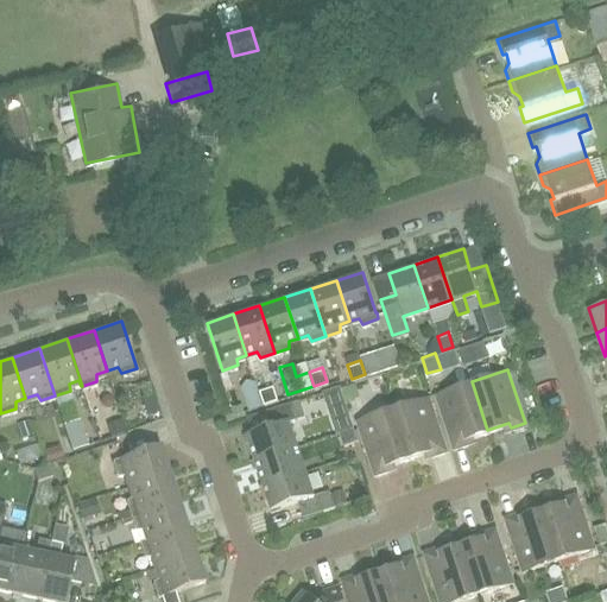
[(466,437),(487,430),(472,381),(435,393),(453,447),(468,442),(466,437)]
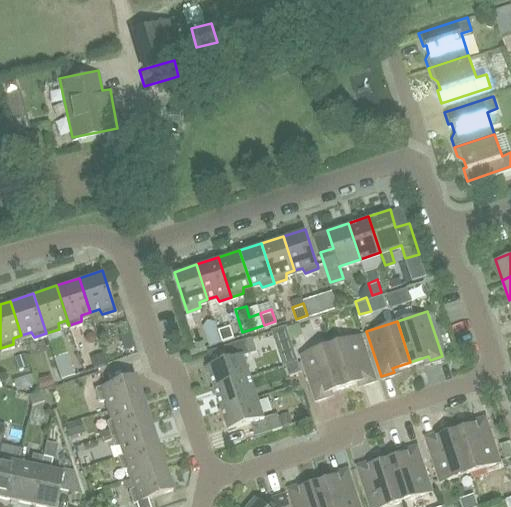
[(218,327),(221,339),(233,335),(229,323),(218,327)]
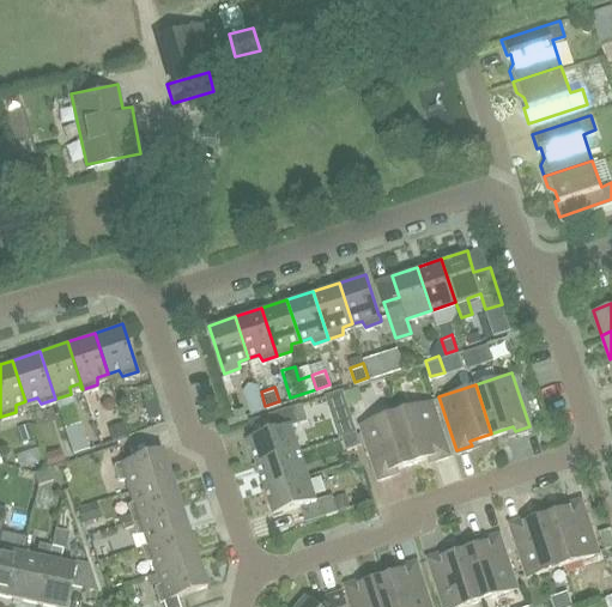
[(332,413),(349,408),(341,387),(325,393),(332,413)]
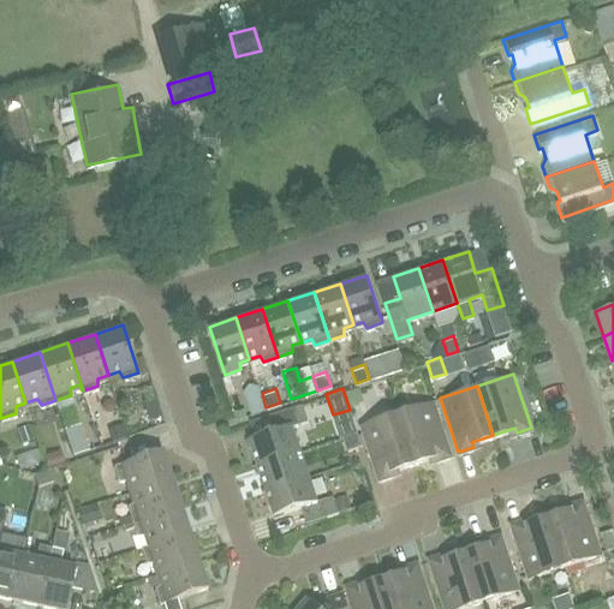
[(397,412),(413,461),(435,454),(436,459),(452,454),(434,400),(397,412)]
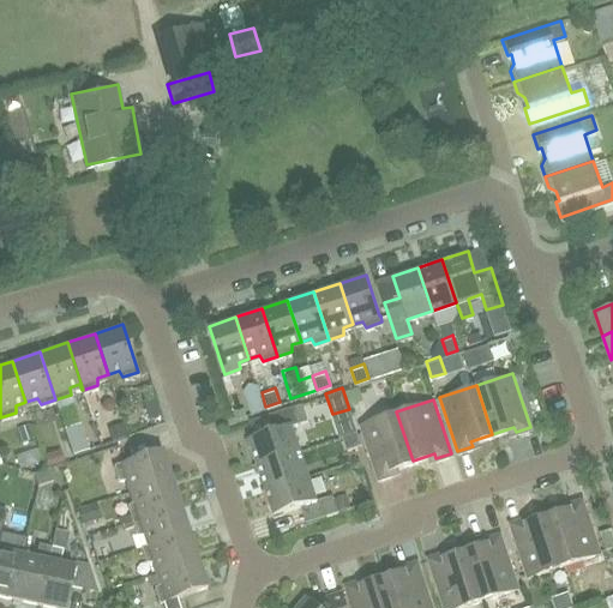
[(257,462),(300,447),(292,423),(307,419),(301,402),(270,411),(275,428),(248,437),(257,462)]
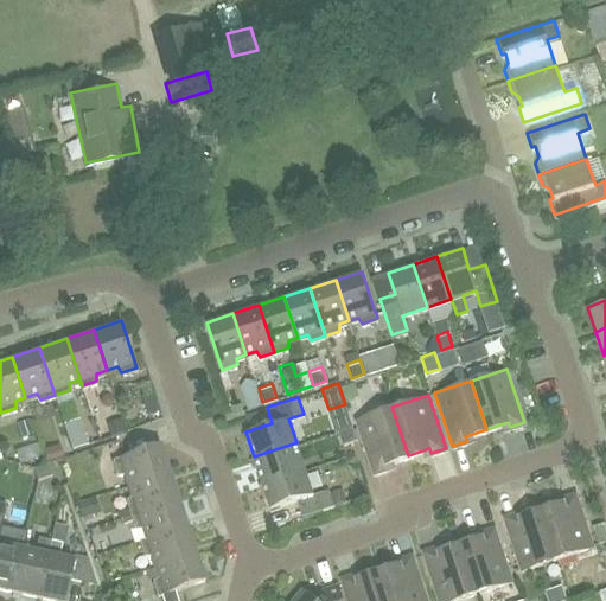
[(387,462),(408,455),(391,407),(356,419),(374,472),(388,467),(387,462)]
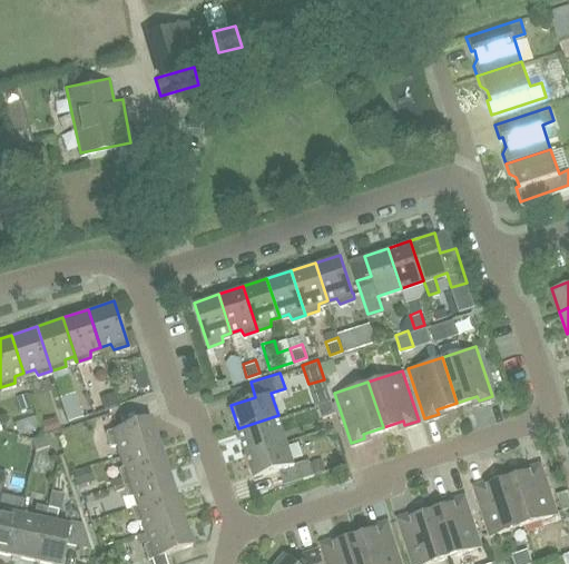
[(334,409),(331,397),(317,402),(322,414),(334,409)]
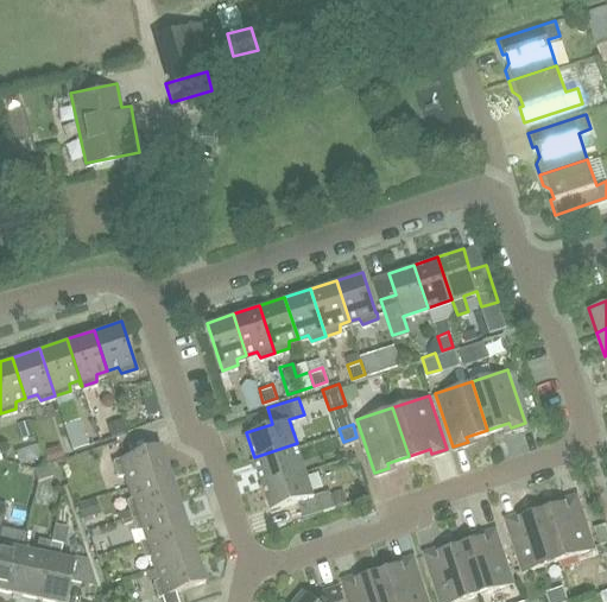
[(127,483),(168,469),(159,442),(118,455),(112,457),(117,473),(124,473),(127,483)]
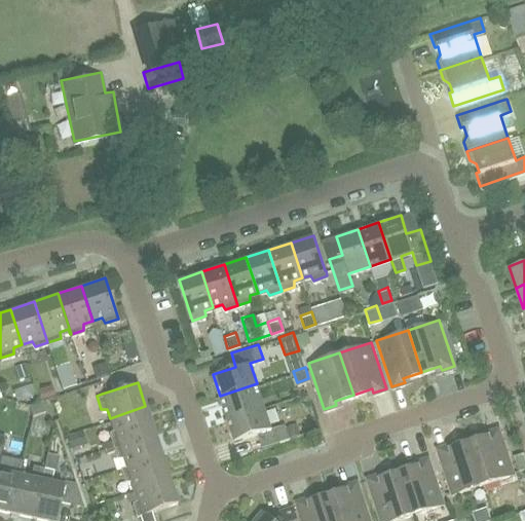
[(227,417),(264,405),(257,383),(220,396),(227,417)]
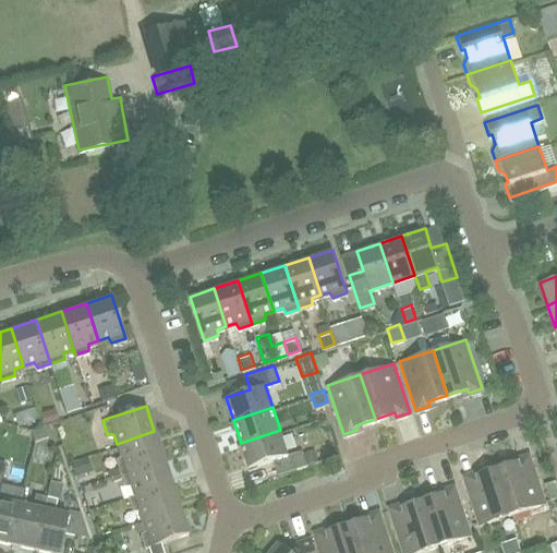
[(415,412),(402,417),(409,437),(422,433),(415,412)]
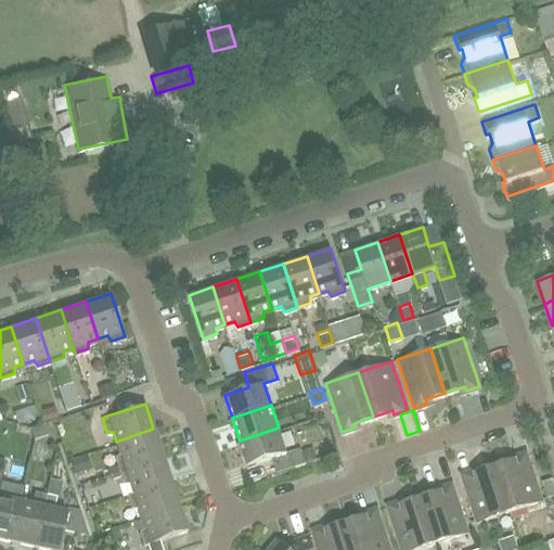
[(34,436),(47,432),(43,421),(29,425),(34,436)]
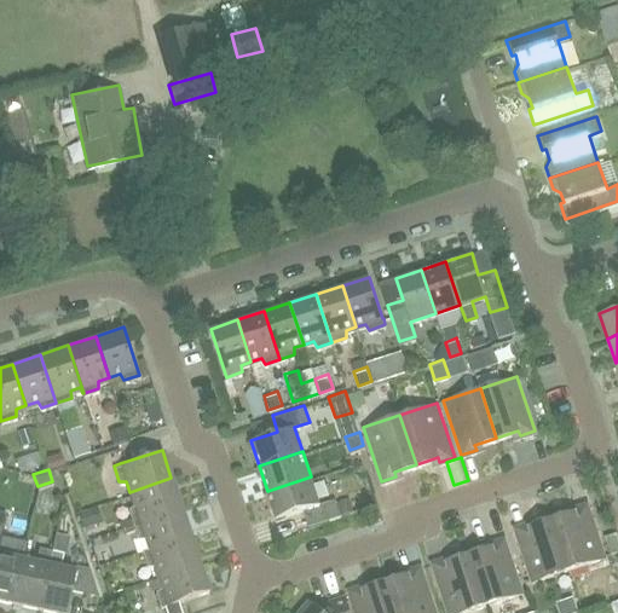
[(311,476),(267,491),(276,516),(319,502),(311,476)]
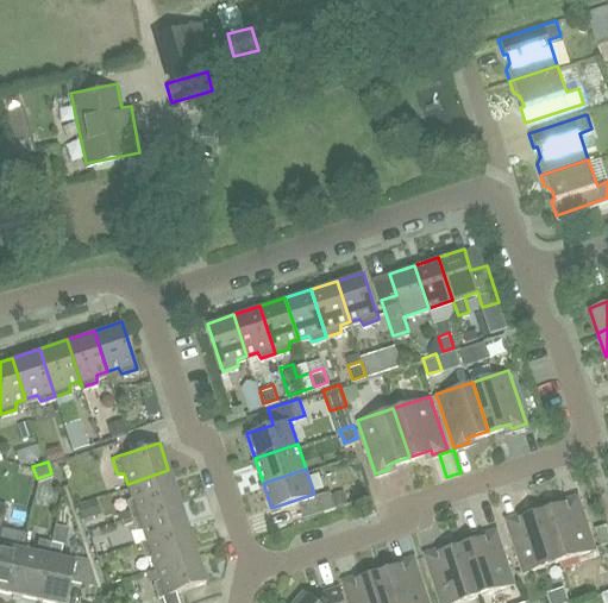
[(130,513),(177,497),(168,470),(127,484),(131,495),(125,498),(127,506),(116,509),(118,516),(130,513)]
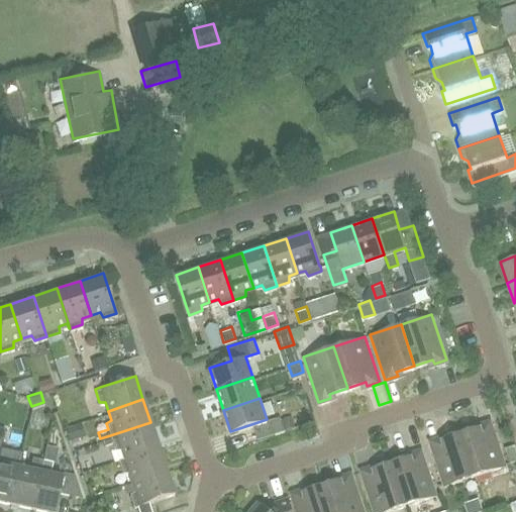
[(284,428),(280,414),(270,417),(275,431),(284,428)]
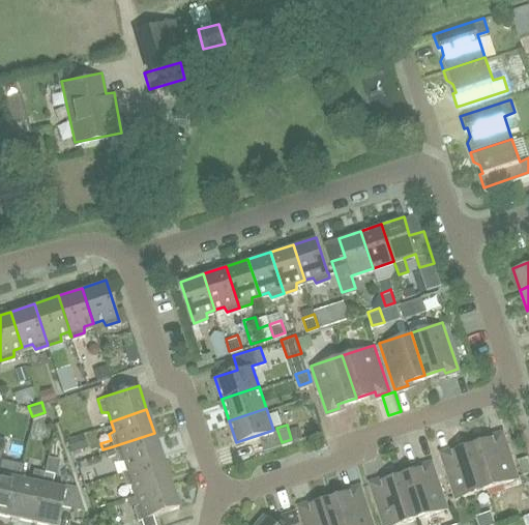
[(472,443),(487,486),(518,475),(502,429),(490,433),(491,437),(472,443)]
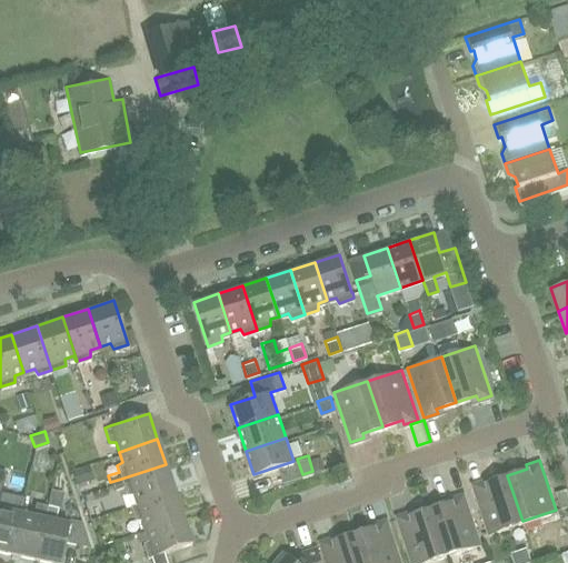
[(136,502),(173,490),(166,464),(121,479),(126,493),(132,492),(136,502)]
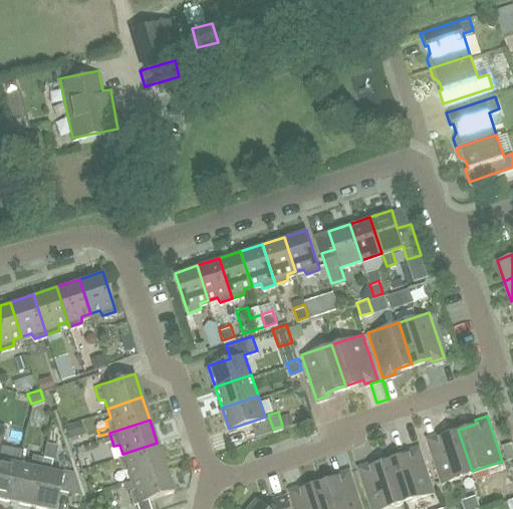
[(441,481),(472,471),(458,430),(440,436),(439,432),(426,436),(441,481)]
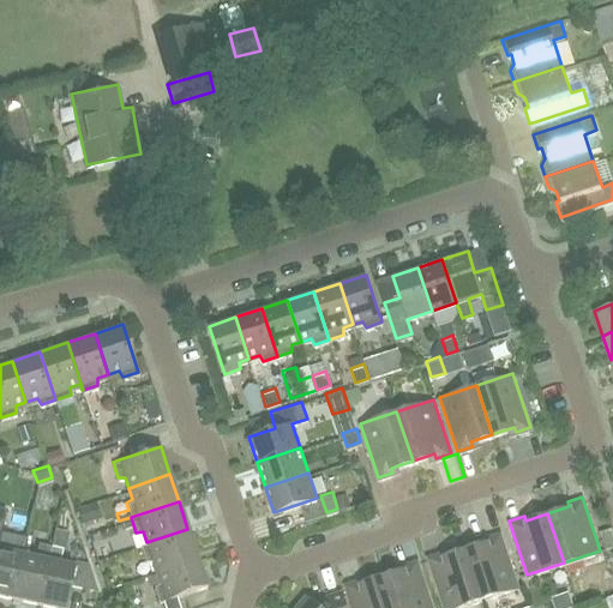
[(605,546),(612,543),(612,531),(611,525),(600,530),(605,546)]
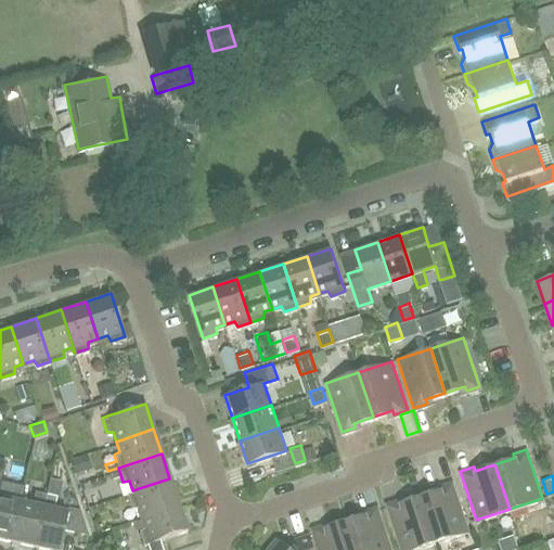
[(140,515),(178,503),(169,478),(132,490),(126,491),(131,506),(137,506),(140,515)]
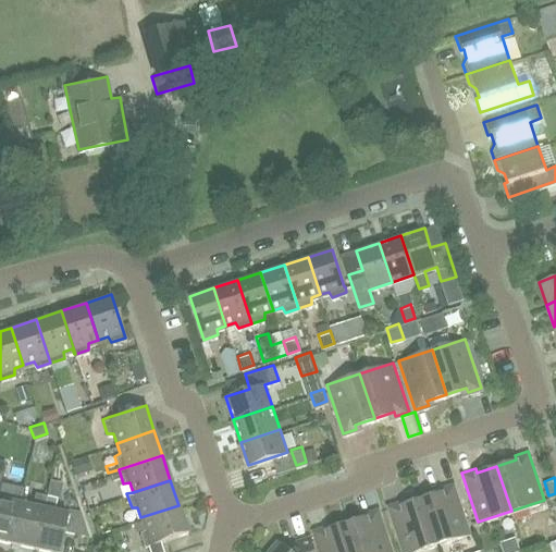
[(422,498),(436,542),(470,531),(454,482),(440,487),(442,491),(422,498)]
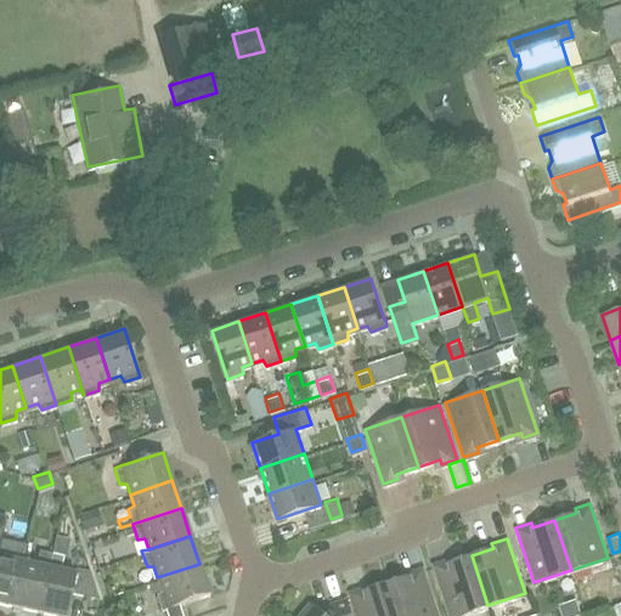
[(0,600),(12,604),(22,559),(26,543),(12,540),(9,557),(0,554),(0,600)]
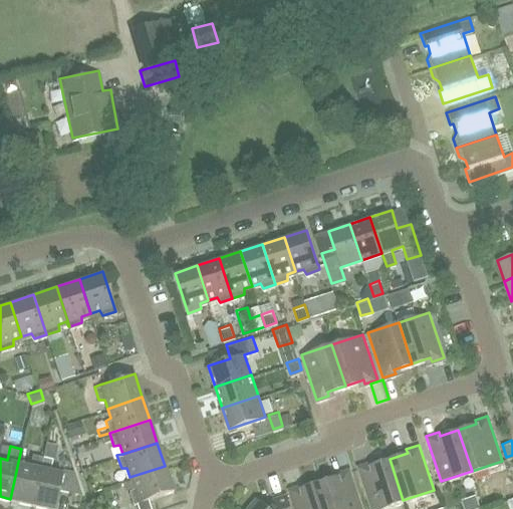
[(39,467),(42,454),(31,452),(28,465),(18,462),(10,499),(30,504),(39,467)]
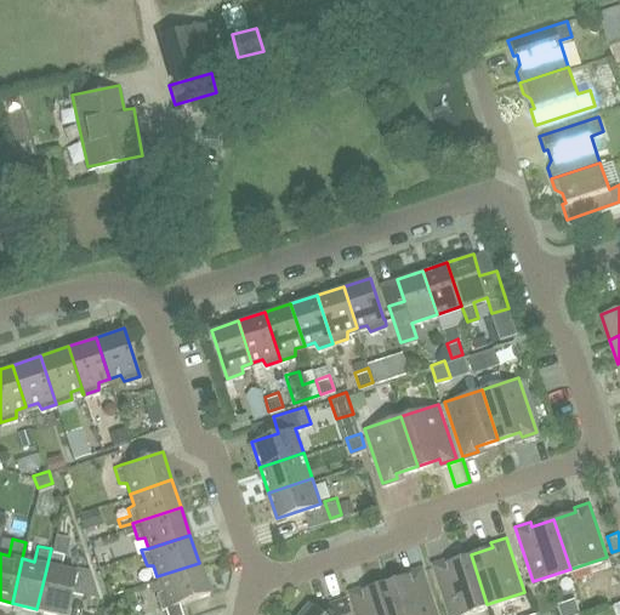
[(47,564),(37,609),(64,614),(70,590),(98,596),(89,568),(74,564),(73,570),(60,567),(63,552),(51,548),(47,564)]
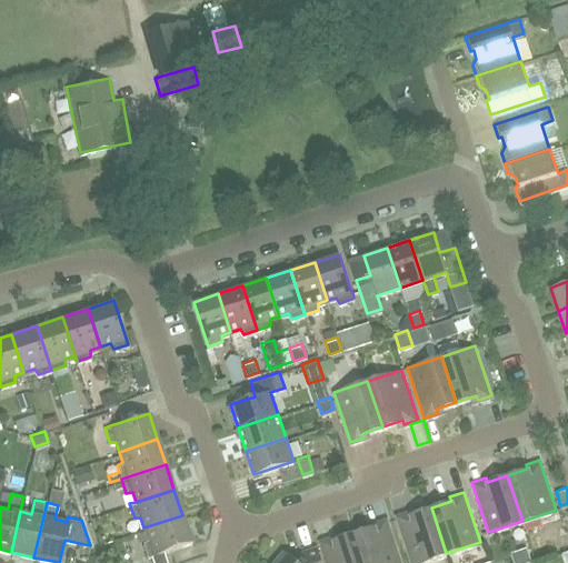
[(411,562),(415,562),(446,553),(431,508),(411,514),(409,510),(396,514),(411,562)]
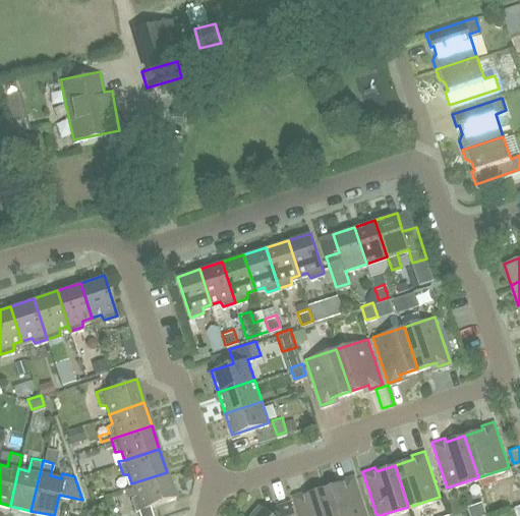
[(131,483),(134,493),(129,496),(135,515),(149,515),(146,505),(174,496),(167,472),(131,483)]
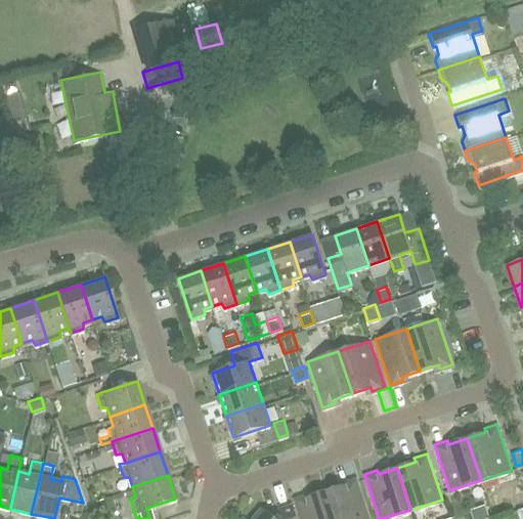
[(325,491),(335,518),(369,518),(355,477),(343,481),(344,485),(325,491)]
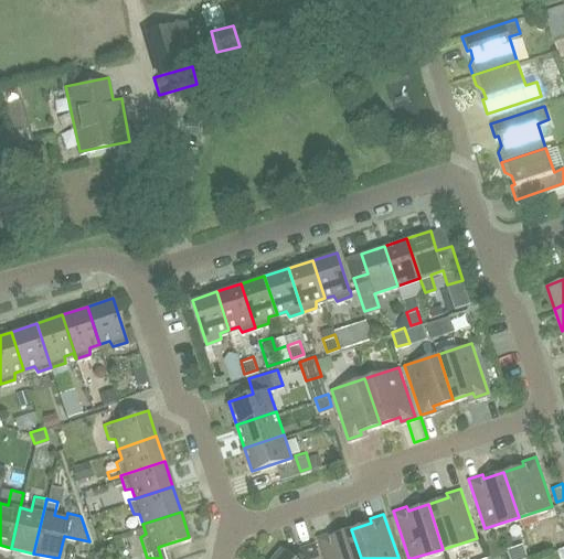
[(323,558),(361,558),(351,529),(332,536),(330,530),(317,536),(323,558)]
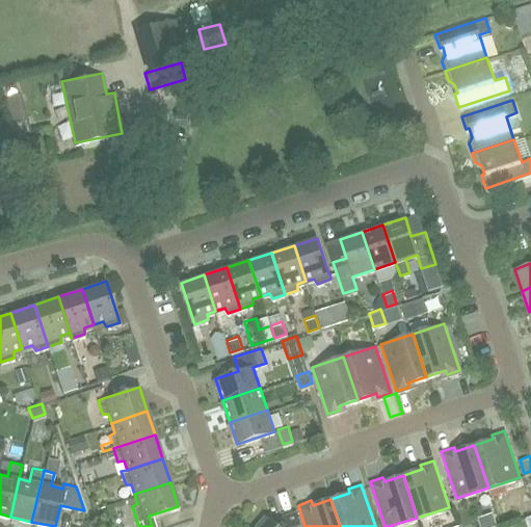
[(255,526),(301,526),(296,510),(284,515),(275,525),(265,516),(255,526)]
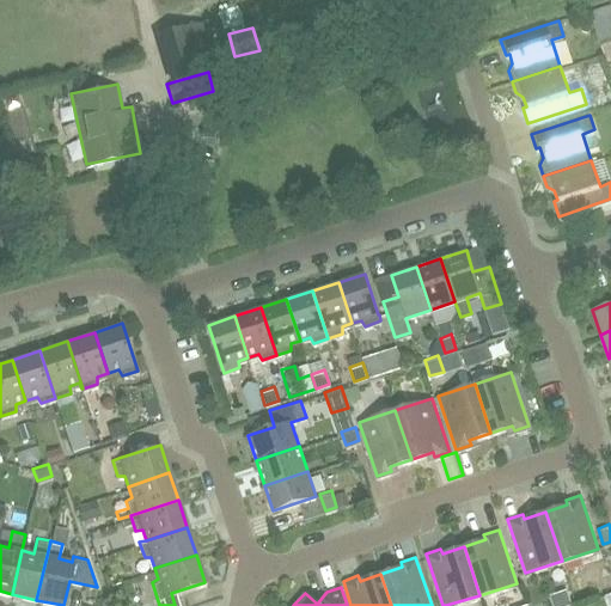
[(558,605),(570,603),(566,588),(550,593),(554,605),(558,605)]
